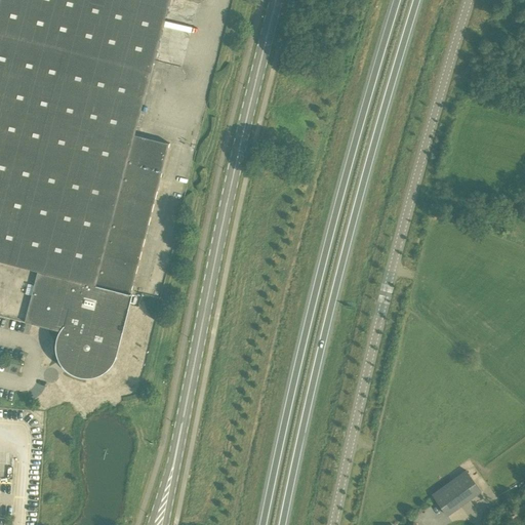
[(0,0),(0,314),(62,330),(59,337),(57,345),(58,352),(61,358),(65,364),(69,368),(75,372),(81,374),(88,375),(94,374),(102,371),(107,367),(112,361),(115,355),(169,144),(135,134),(152,71),(169,0),(0,0)]
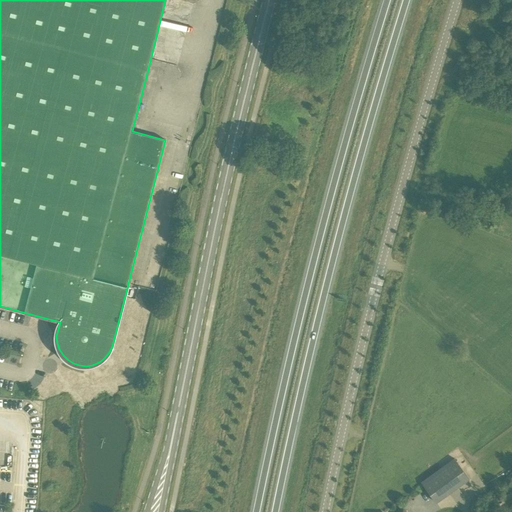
[(173,50),(174,44),(159,41),(158,47),(173,50)]
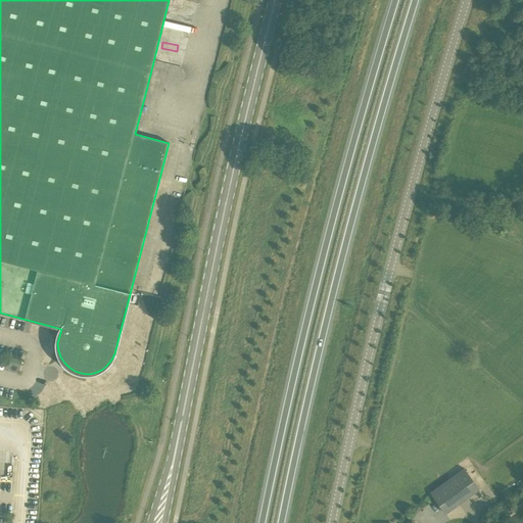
[(160,52),(158,58),(175,62),(177,56),(160,52)]
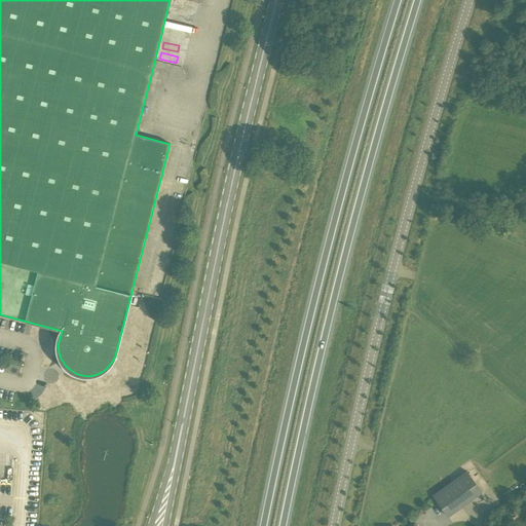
[(151,100),(157,101),(160,85),(155,84),(151,100)]
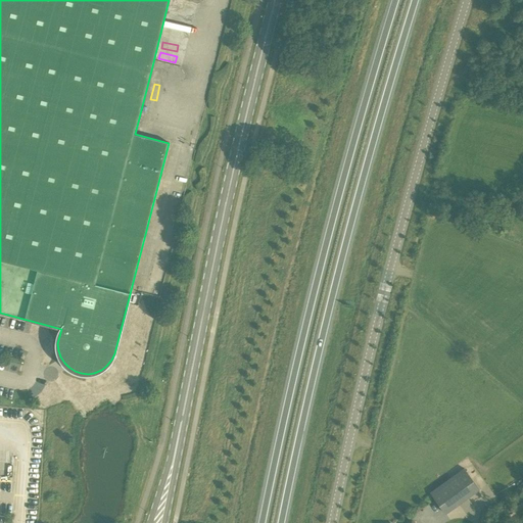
[(447,514),(481,490),(466,469),(432,493),(447,514)]
